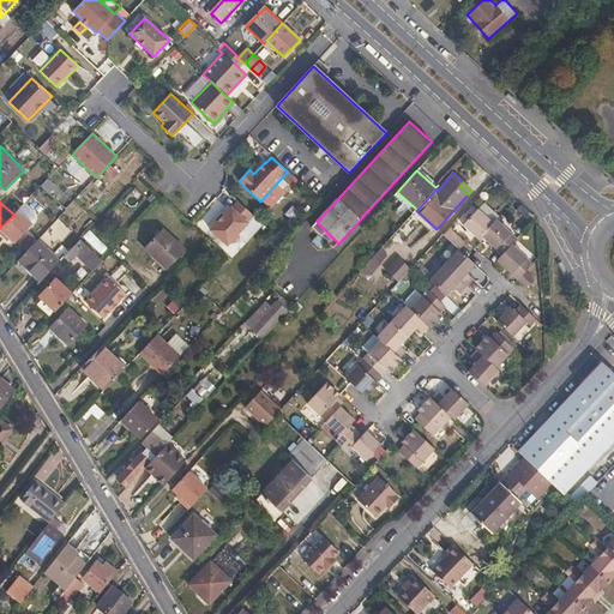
[(248,222),(253,216),(239,202),(233,208),(232,206),(210,230),(227,247),(250,222),(248,222)]
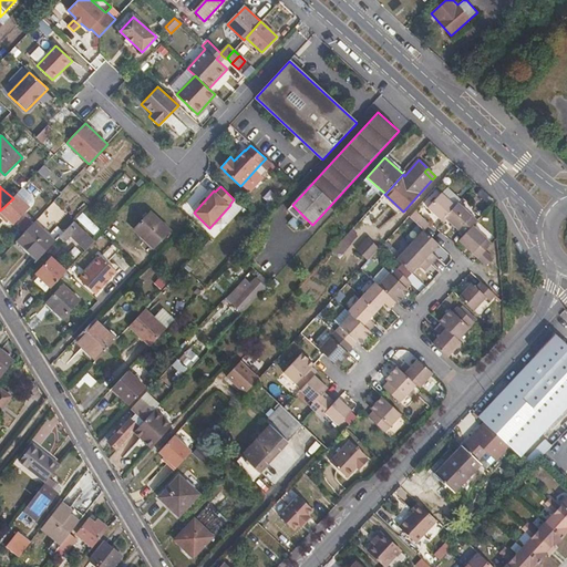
[(428,208),(441,220),(444,217),(455,206),(441,193),(428,208)]
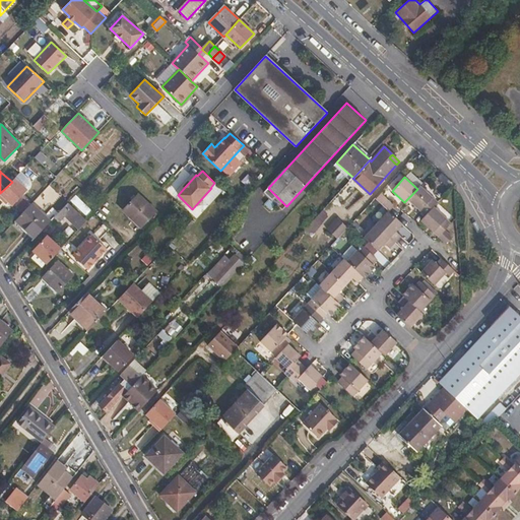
[(15,178),(12,182),(0,193),(0,196),(4,201),(6,199),(9,201),(13,205),(28,190),(15,178)]
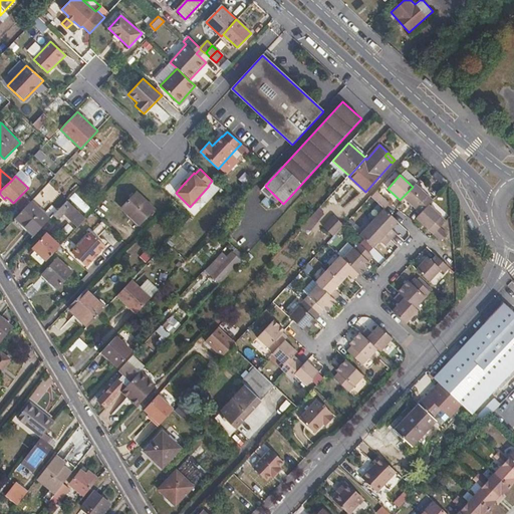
[(433,200),(415,184),(413,187),(403,197),(420,214),(429,204),(433,200)]
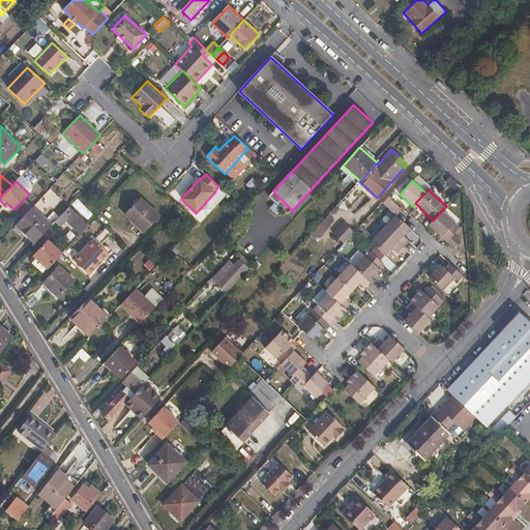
[(282,200),(273,192),(269,197),(277,204),(282,200)]
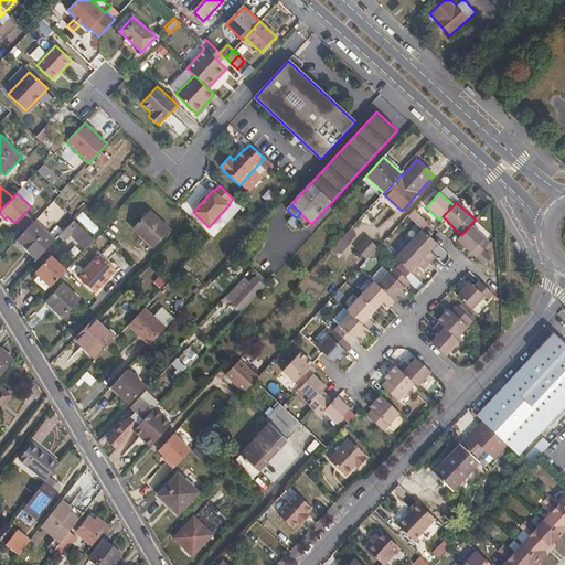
[(428,224),(413,210),(407,216),(422,230),(423,231),(428,224)]
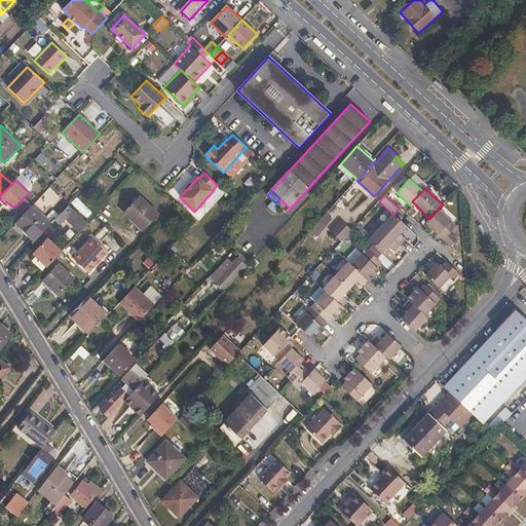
[(140,196),(123,214),(143,231),(158,214),(140,196)]
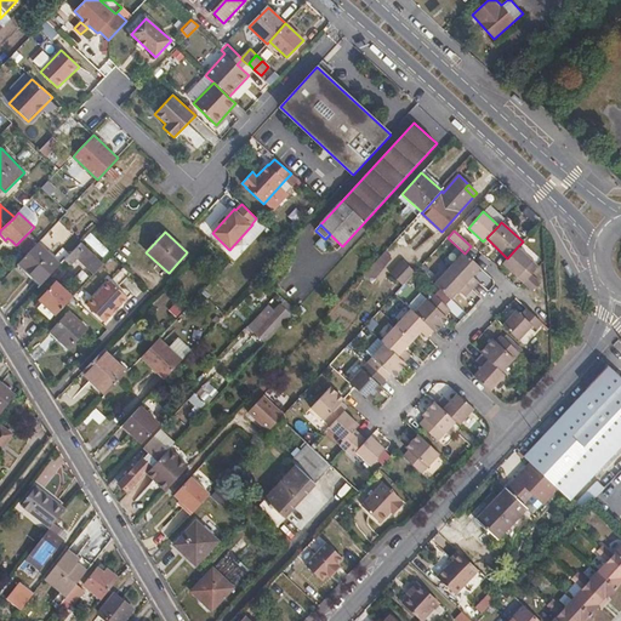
[(38,243),(18,263),(41,285),(61,263),(38,243)]
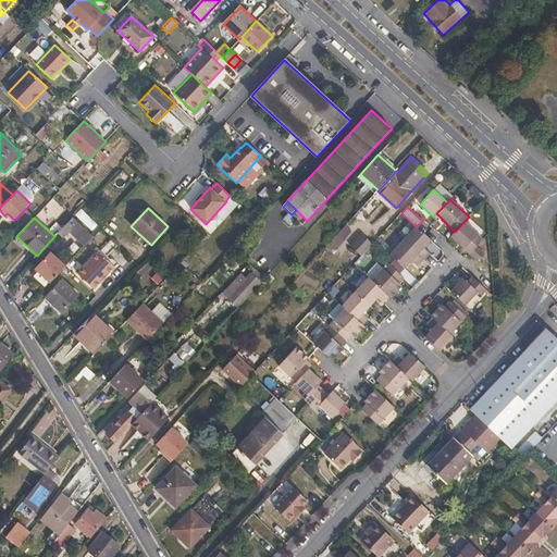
[(70,234),(84,247),(94,237),(73,218),(59,234),(64,239),(70,234)]
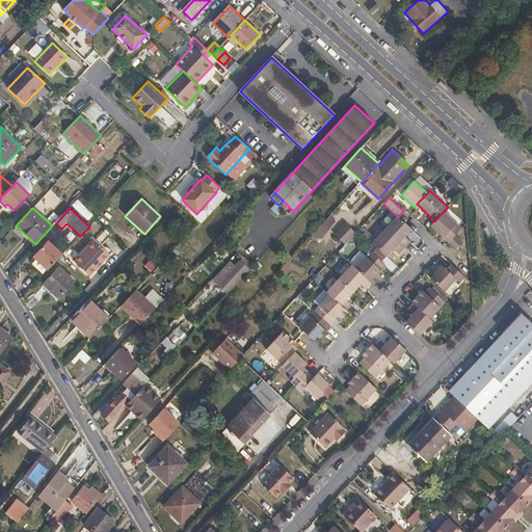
[(430,225),(448,243),(455,236),(461,229),(444,211),(434,221),(430,225)]
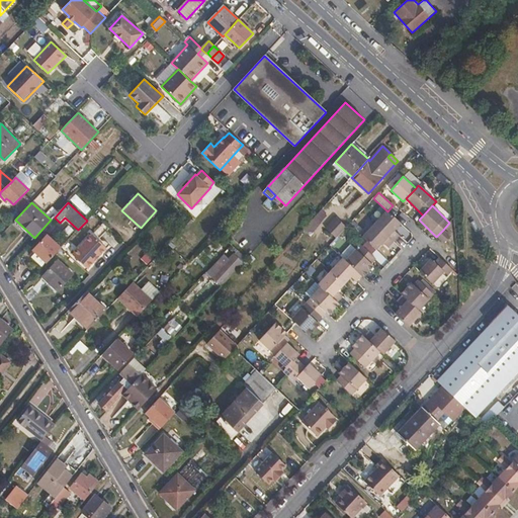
[(386,210),(374,224),(394,242),(400,236),(395,231),(402,224),(396,219),(387,211),(386,210)]
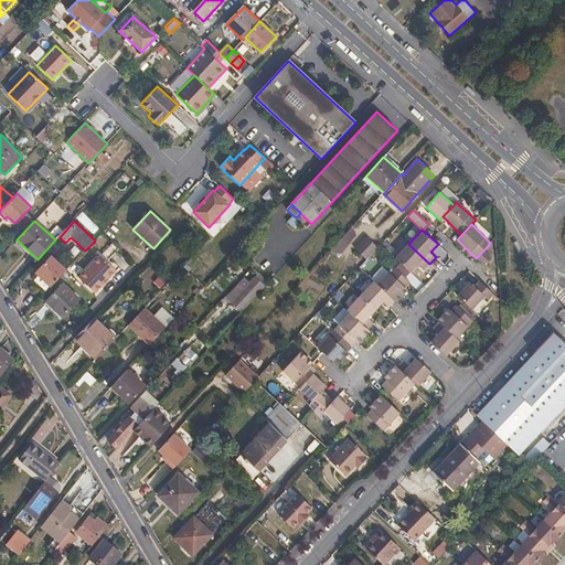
[(366,237),(355,249),(366,259),(377,247),(366,237)]
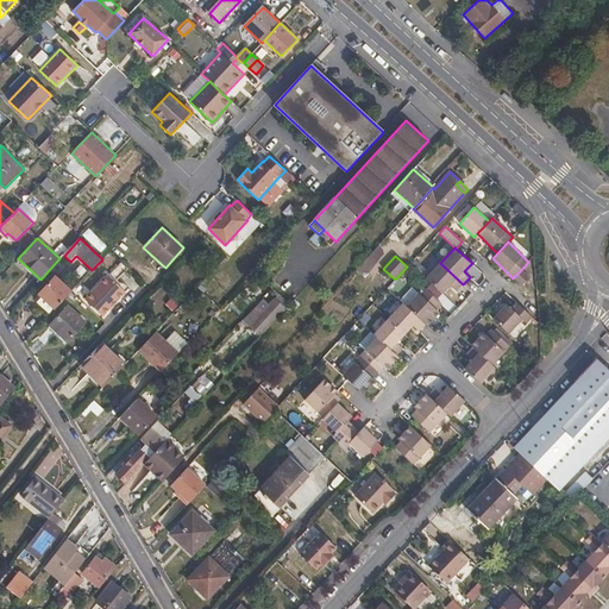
[(440,263),(426,278),(443,294),(451,286),(457,290),(463,284),(440,263)]
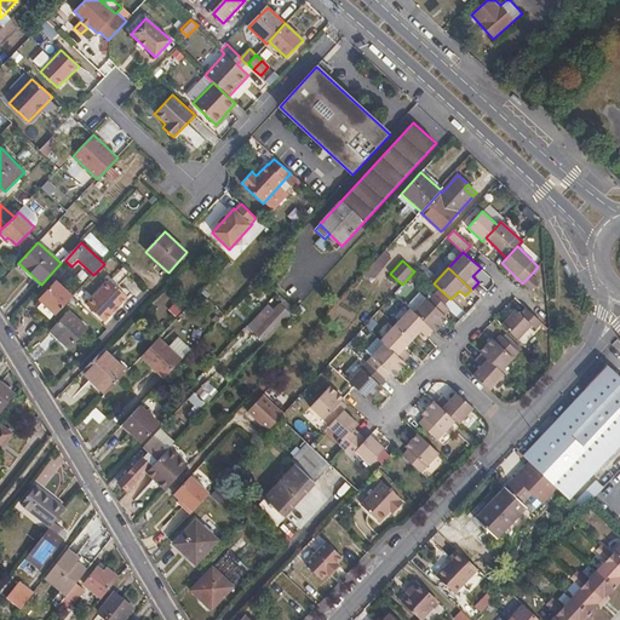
[(116,274),(93,299),(112,315),(133,291),(116,274)]
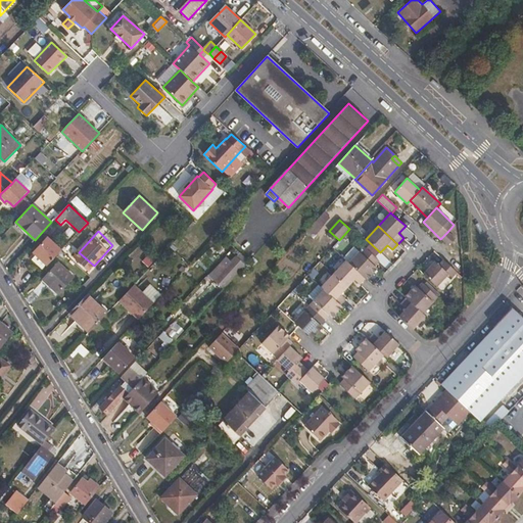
[(440,239),(448,246),(455,238),(447,232),(440,239)]
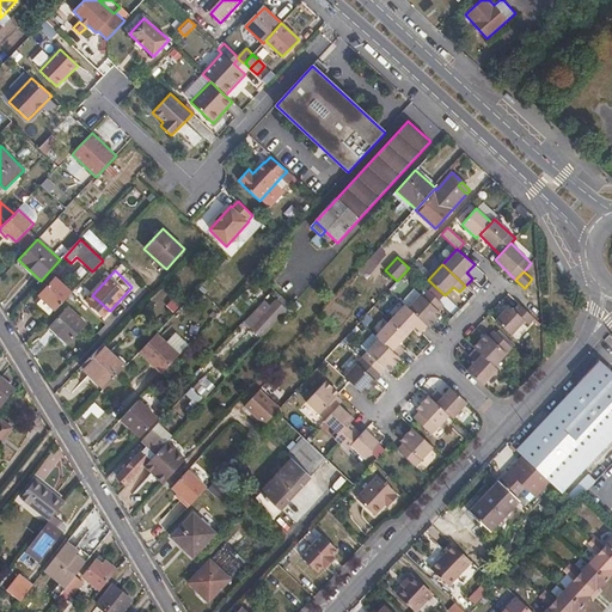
[(50,317),(72,293),(55,277),(38,295),(41,298),(36,303),(50,317)]
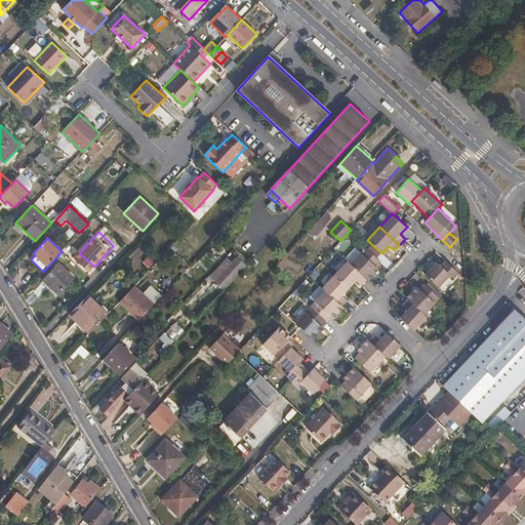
[(351,265),(367,280),(368,281),(379,270),(376,268),(381,261),(366,248),(351,265)]
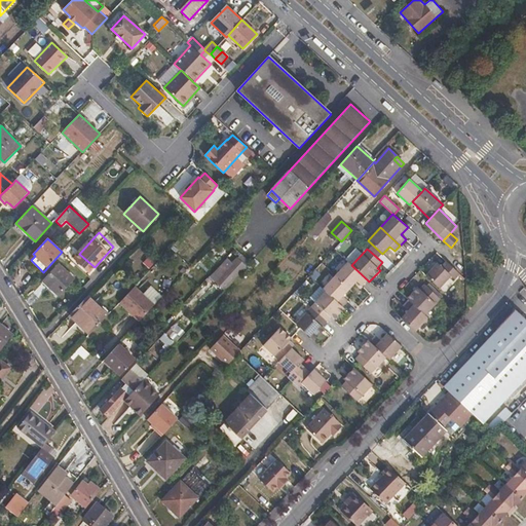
[(150,255),(143,263),(149,269),(157,261),(150,255)]
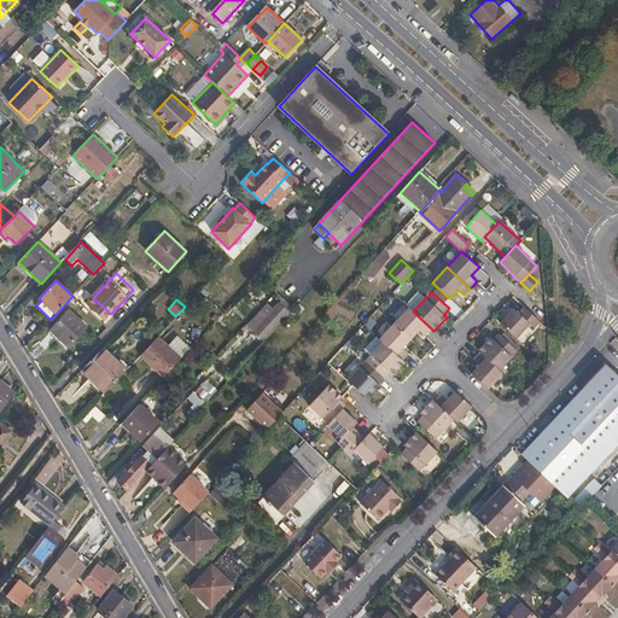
[(194,301),(181,314),(185,316),(197,303),(194,301)]
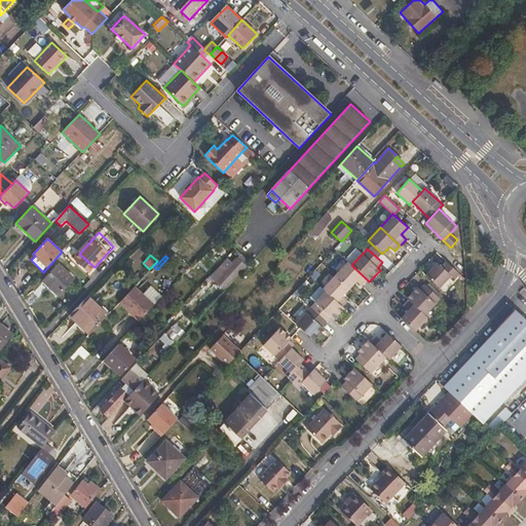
[(199,318),(220,296),(247,266),(236,257),(231,263),(230,261),(219,273),(221,275),(215,282),(219,286),(217,288),(213,285),(197,301),(201,304),(194,313),(199,318)]
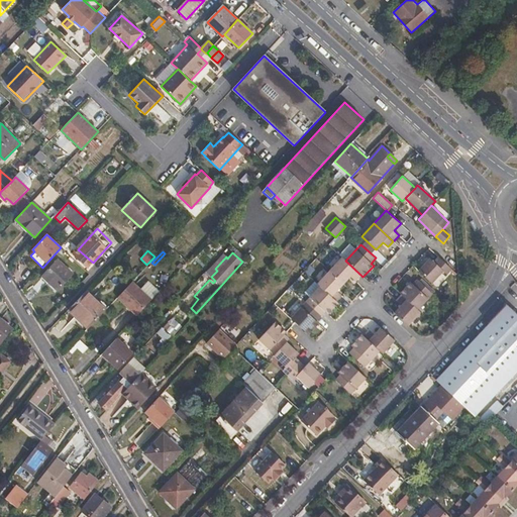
[(447,275),(452,270),(438,256),(434,262),(430,259),(418,271),(432,284),(443,271),(447,275)]
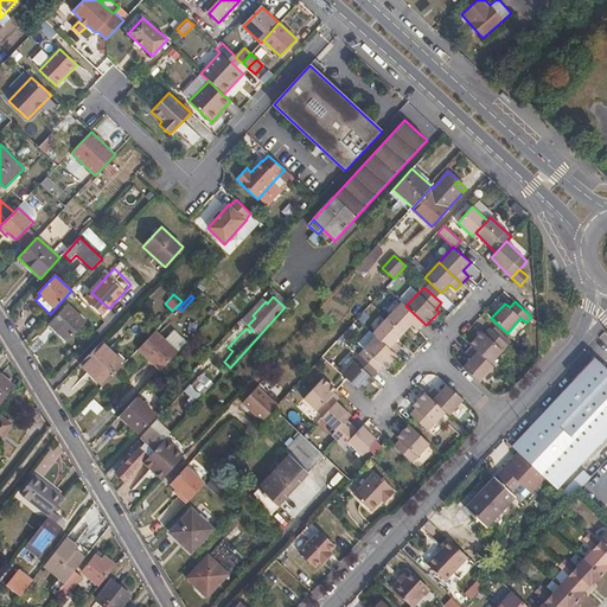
[(402,302),(387,318),(404,333),(413,325),(417,331),(425,324),(406,306),(402,302)]
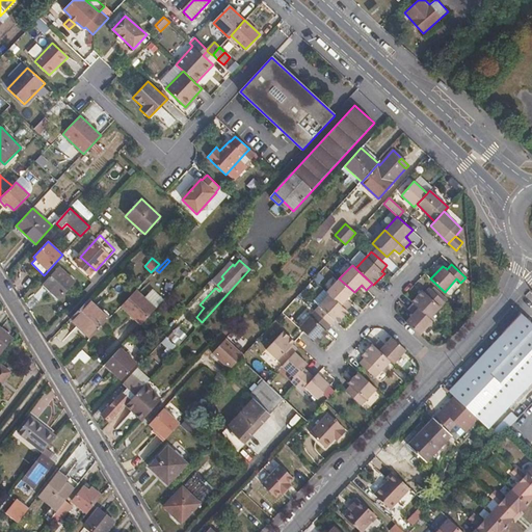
[(59,267),(44,285),(59,299),(76,282),(59,267)]
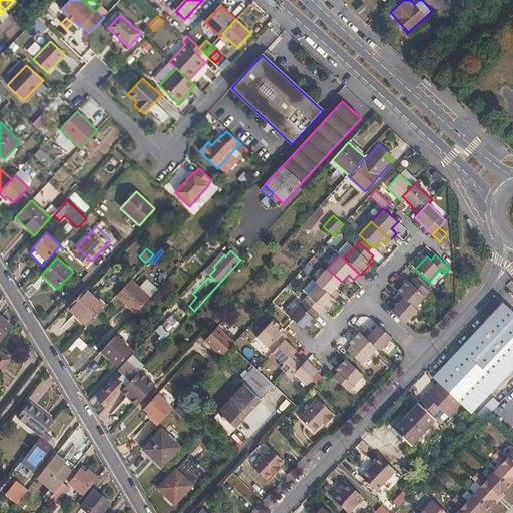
[(308,264),(303,270),(307,275),(313,268),(308,264)]
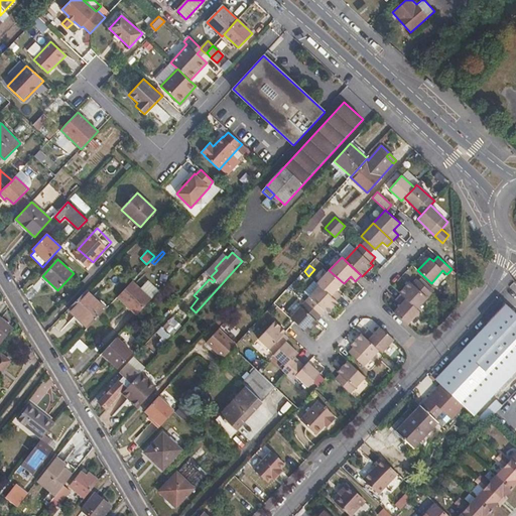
[(316,283),(319,286),(336,301),(342,295),(337,290),(344,283),(329,270),(316,283)]
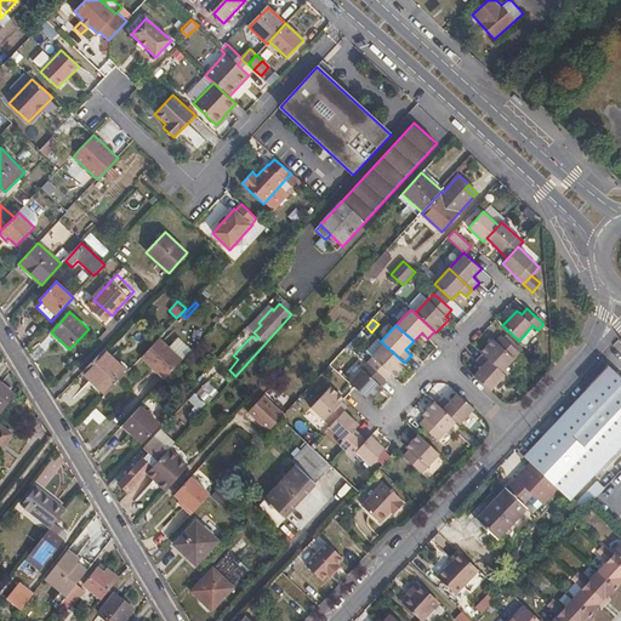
[(482,354),(502,372),(520,353),(502,336),(496,342),(493,339),(480,353),(482,354)]
